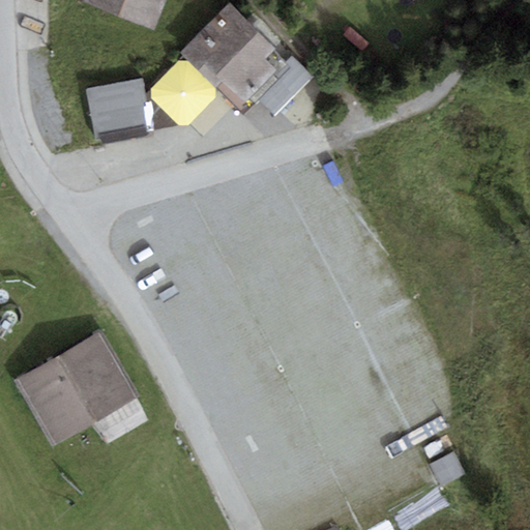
[(166,0),(84,0),(83,2),(153,31),(166,0)]
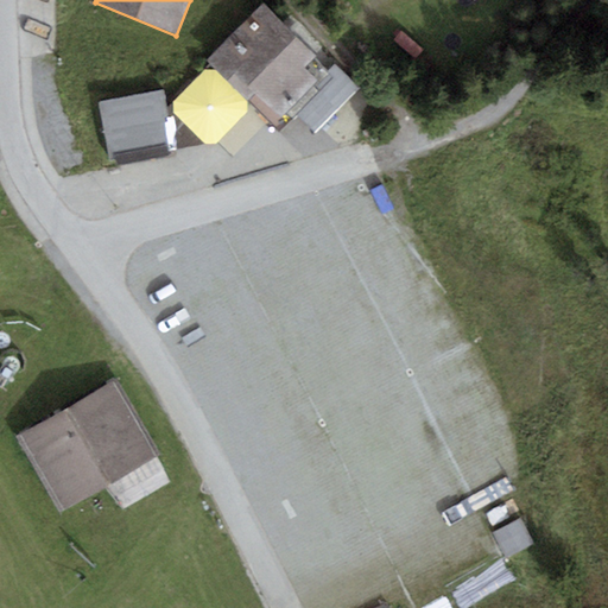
[(264,4),(207,61),(302,153),(331,124),(322,114),(331,105),(318,92),(333,77),(315,58),(316,56),(264,4)]
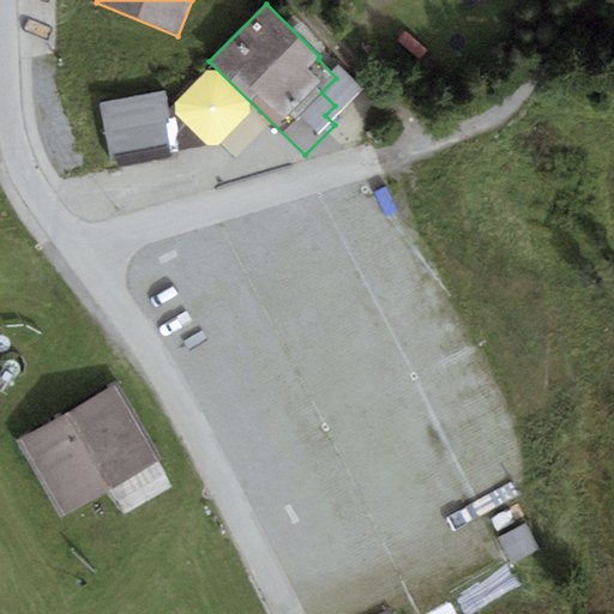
[(164,92),(100,103),(110,162),(174,151),(167,110),(164,92)]
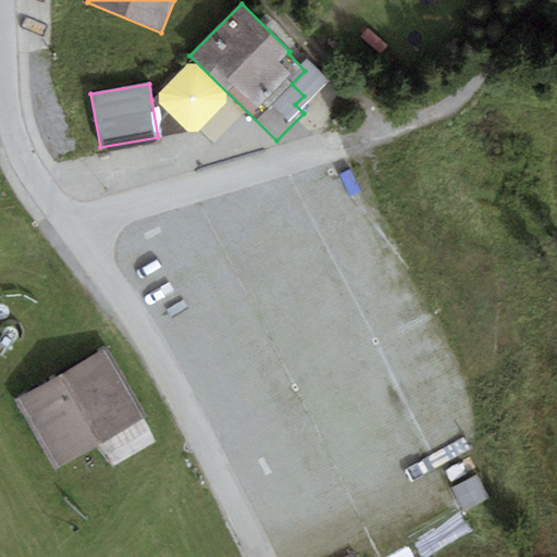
[(188,132),(151,100),(158,137),(188,132)]
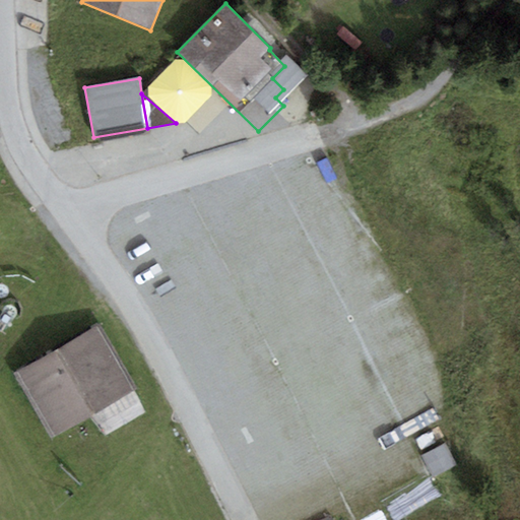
[(14,374),(52,439),(79,423),(138,389),(101,325),(43,358),(14,374)]
